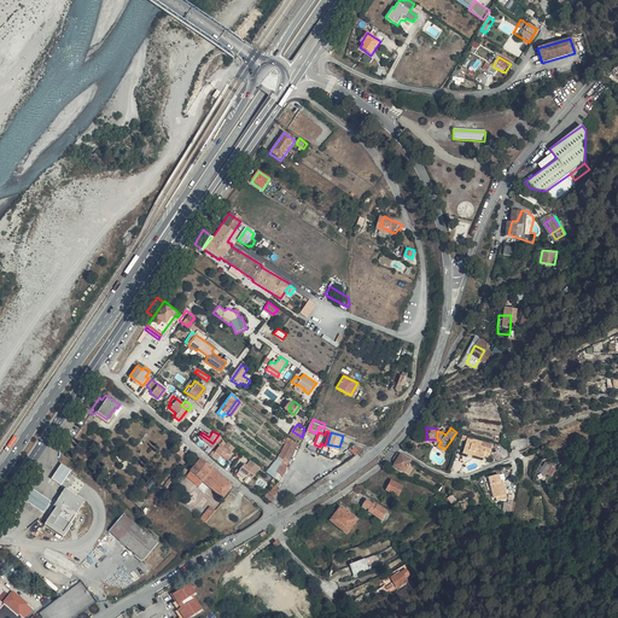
[(213,443),(200,435),(198,437),(203,441),(202,442),(210,448),(213,443)]
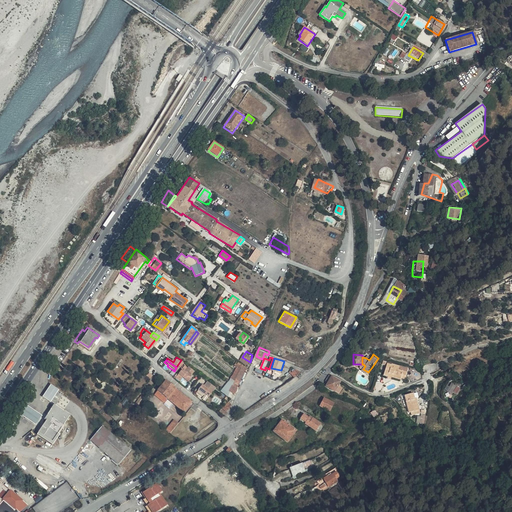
[(247,369),(249,365),(245,363),(239,376),(235,385),(240,387),(247,369)]
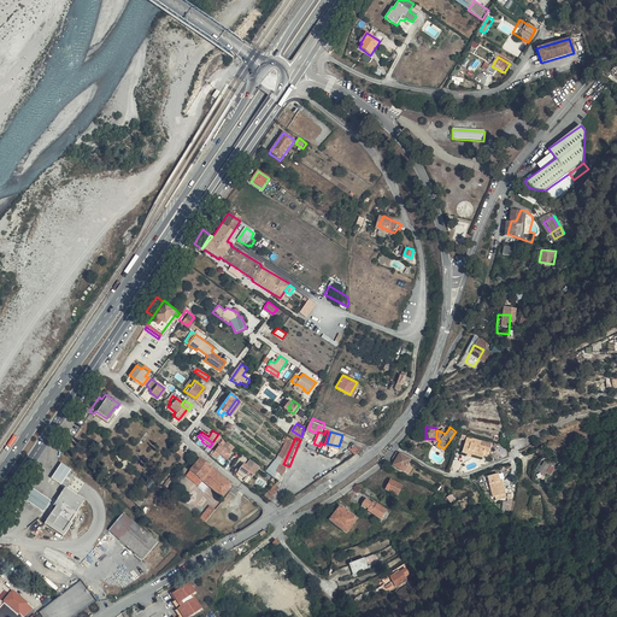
[(482,445),(483,439),(475,438),(474,439),(469,438),(465,451),(470,452),(471,448),(476,448),(476,451),(487,452),(486,454),(491,456),(493,447),(482,445)]
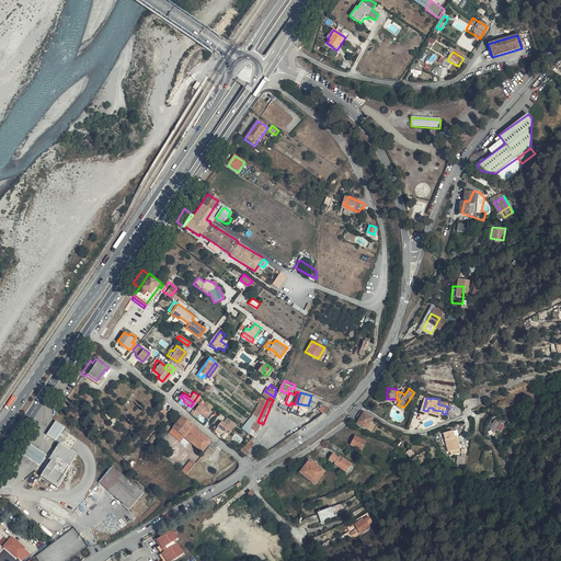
[(208,411),(213,405),(204,399),(199,405),(197,403),(196,405),(208,414),(210,412),(208,411)]
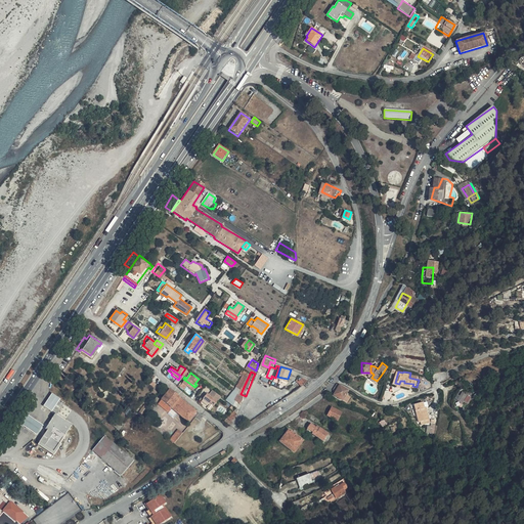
[(192,390),(194,387),(183,379),(181,382),(192,390)]
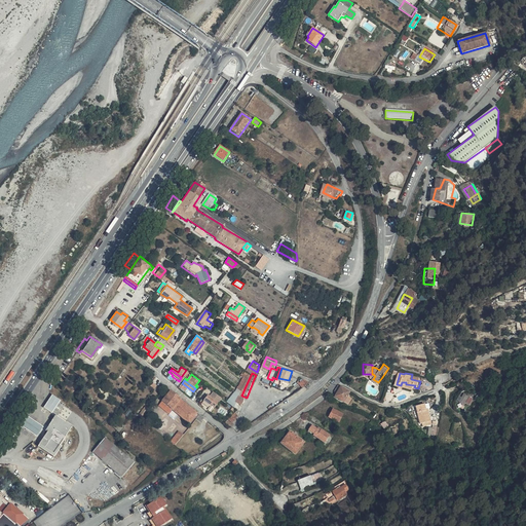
[(247,399),(247,398),(241,396),(246,386),(241,384),(236,396),(242,400),(246,402),(247,399)]
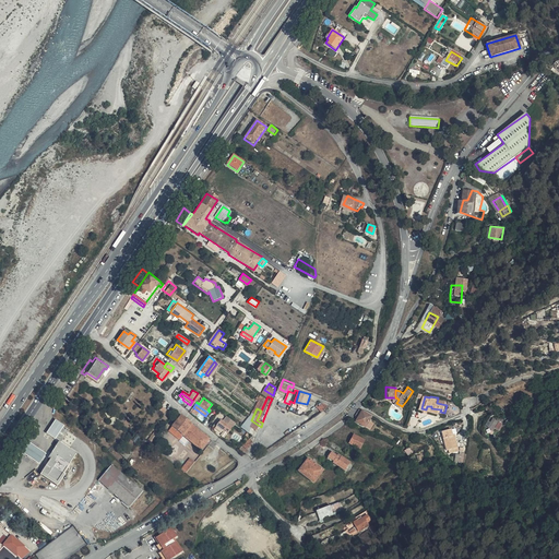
[(360,412),(355,423),(365,429),(368,423),(371,417),(360,412)]
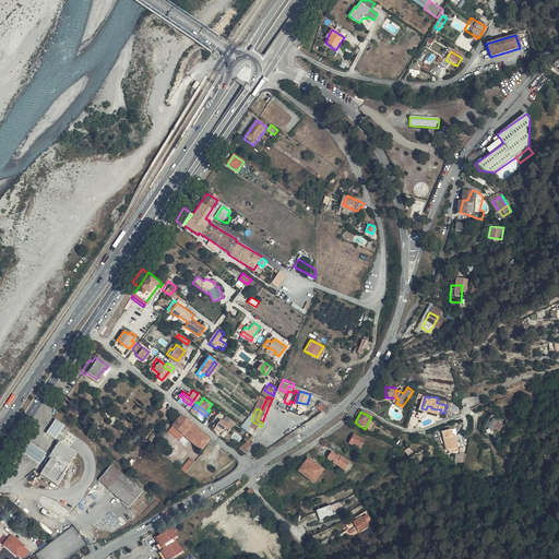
[(219,420),(230,429),(236,421),(226,414),(223,419),(221,418),(219,420)]
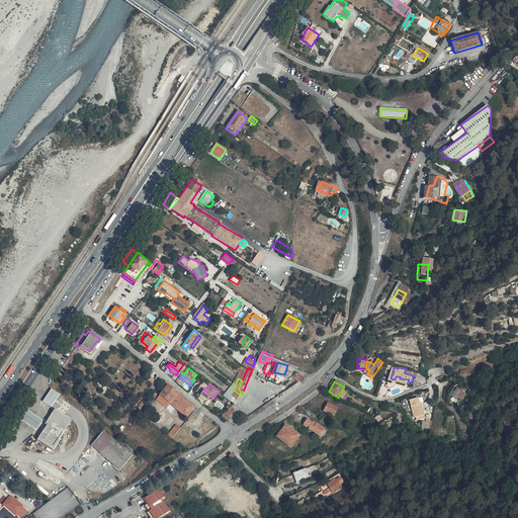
[(168,385),(167,386),(160,395),(170,404),(185,417),(192,407),(192,406),(168,385)]
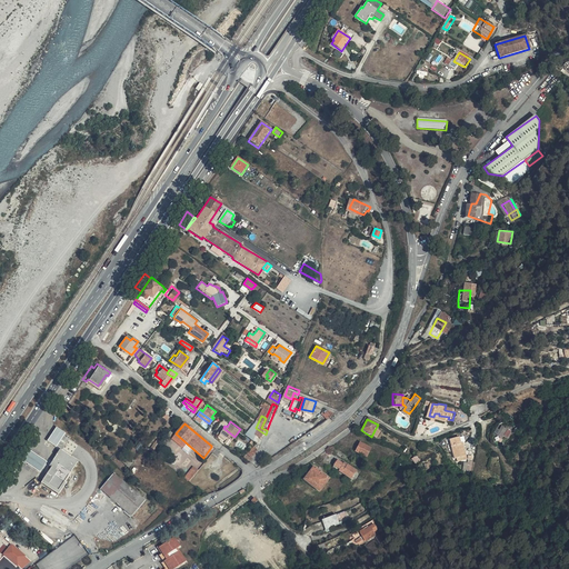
[(66,435),(56,428),(51,436),(47,442),(57,448),(61,441),(66,435)]
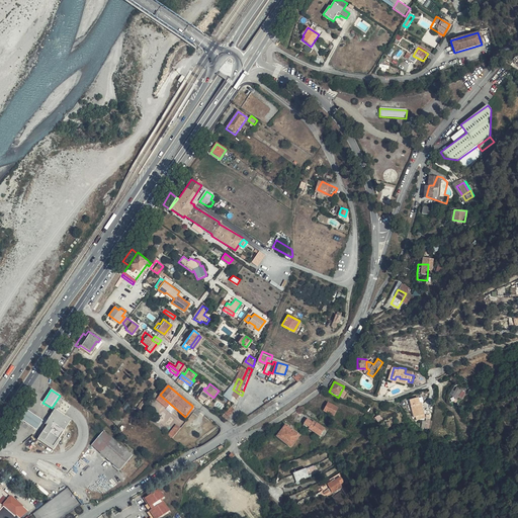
[(211,400),(213,398),(203,390),(200,394),(208,399),(208,398),(211,400)]
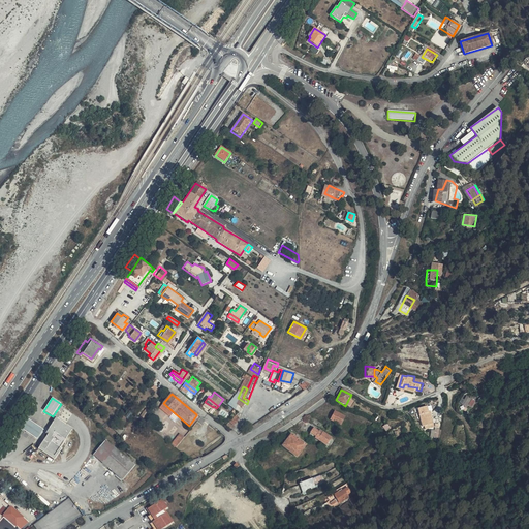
[(244,402),(238,398),(235,406),(239,409),(241,404),(242,403),(246,405),(247,404),(244,402)]
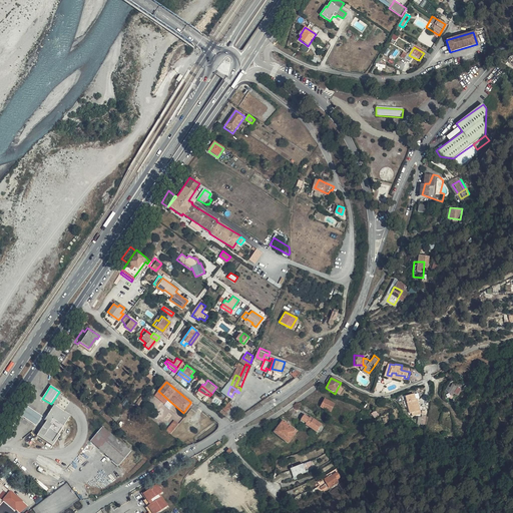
[(453,388),(449,392),(453,395),(455,392),(458,394),(461,390),(456,386),(453,388)]
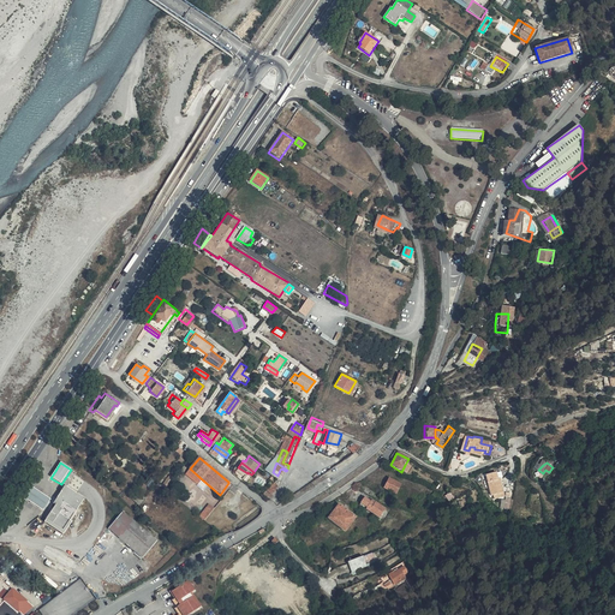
[(202,479),(190,469),(185,475),(197,484),(202,479)]
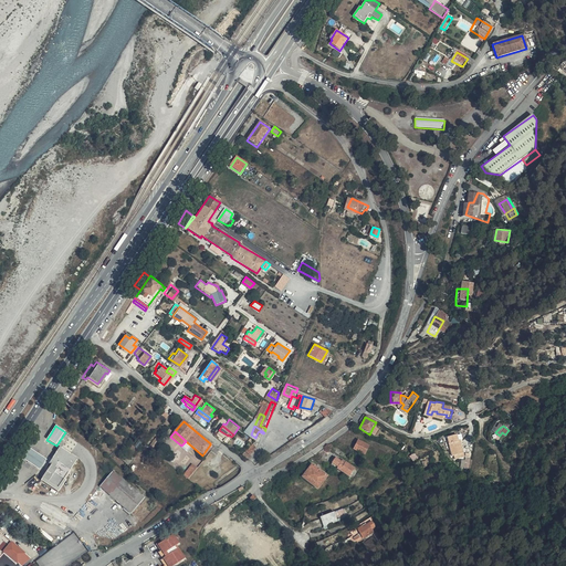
[(470,460),(467,444),(463,444),(462,441),(462,440),(461,437),(451,439),(454,458),(457,458),(458,462),(470,460)]
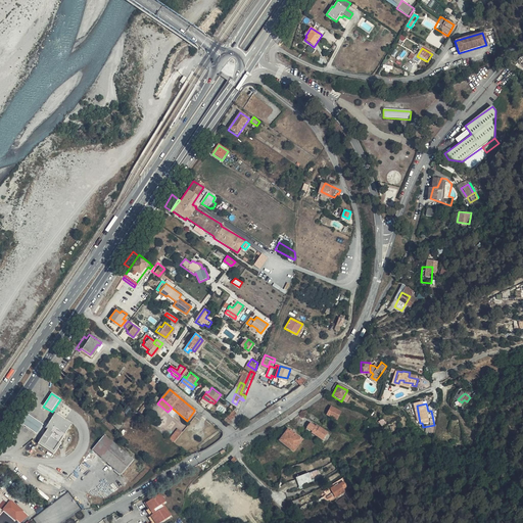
[(151,409),(147,406),(143,413),(146,416),(151,409)]
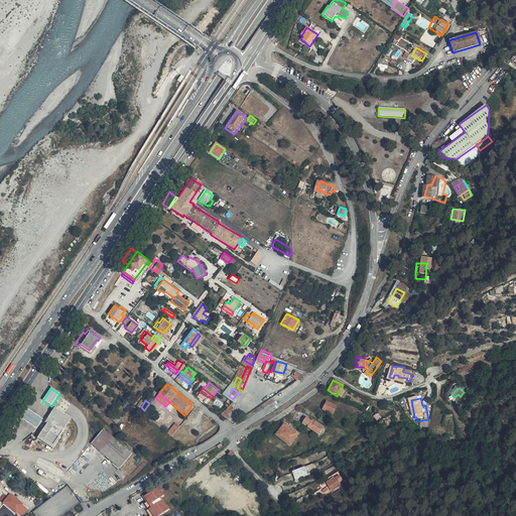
[(337,406),(327,401),(323,409),(333,414),(337,406)]
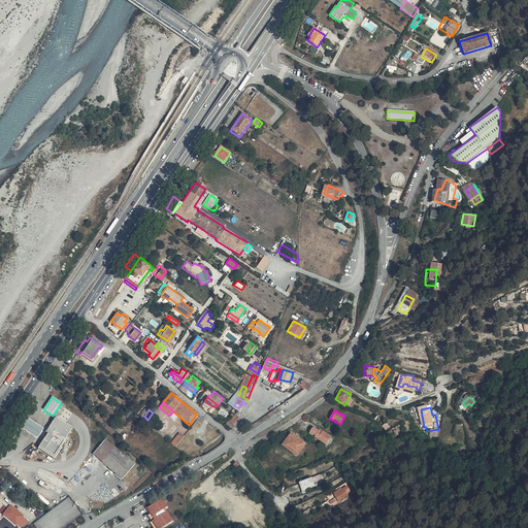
[(55,419),(45,430),(46,432),(38,448),(53,457),(62,443),(71,431),(55,419)]
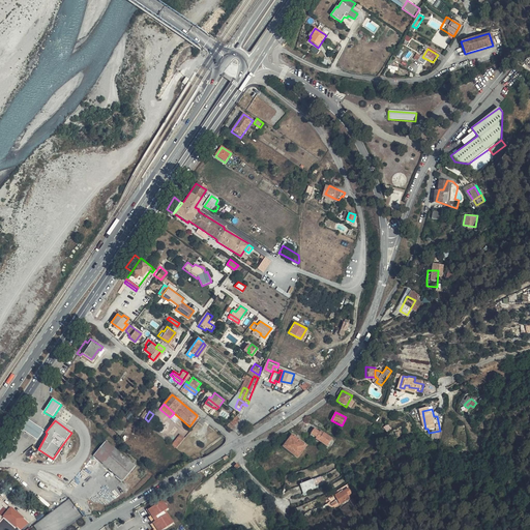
[(26,421),(20,431),(28,436),(35,441),(41,432),(34,427),(26,421)]
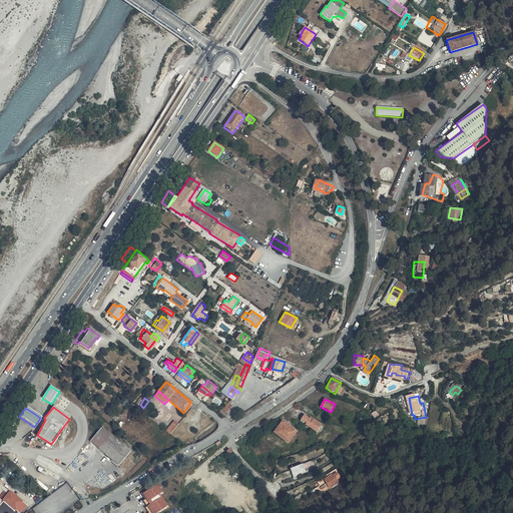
[(321,422),(313,417),(311,419),(303,414),(301,418),(305,421),(304,423),(316,430),(321,422)]
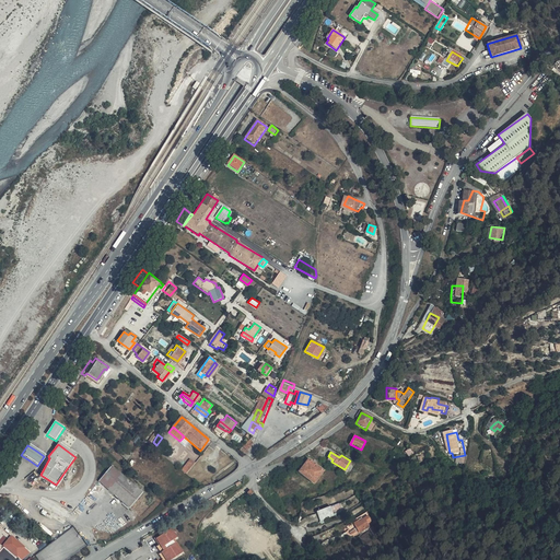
[(187,456),(181,466),(186,471),(194,459),(187,456)]
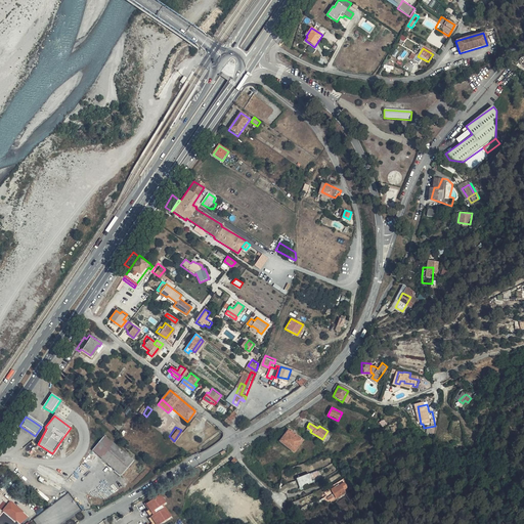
[(303,440),(289,430),(279,441),(294,452),(303,440)]
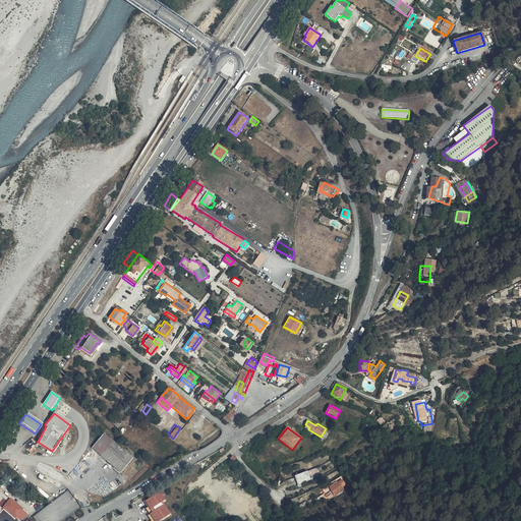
[(132,456),(103,431),(90,447),(119,470),(132,456)]
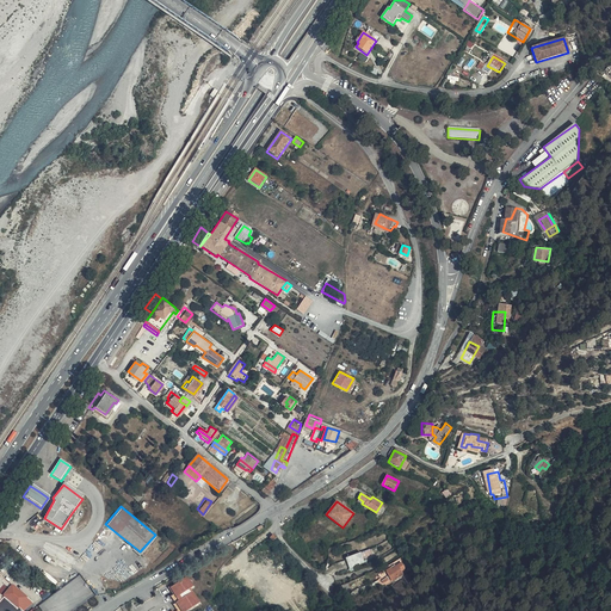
[(360,553),(346,559),(351,569),(365,562),(360,553)]
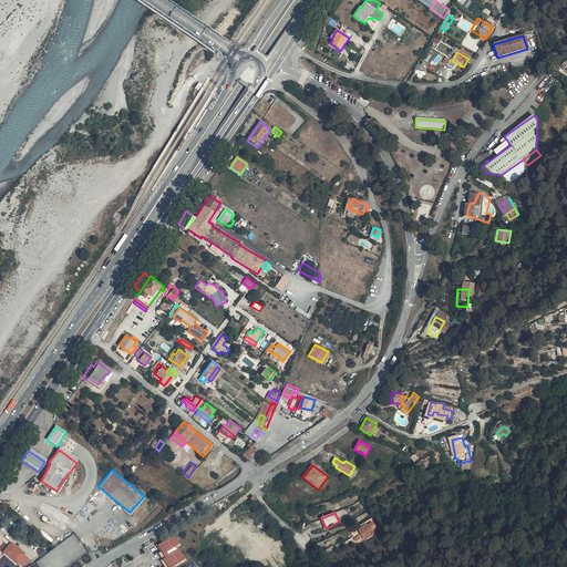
[(375,523),(374,524),(375,526),(369,532),(362,536),(363,536),(364,538),(367,538),(375,532),(374,531),(378,528),(379,527),(375,523)]
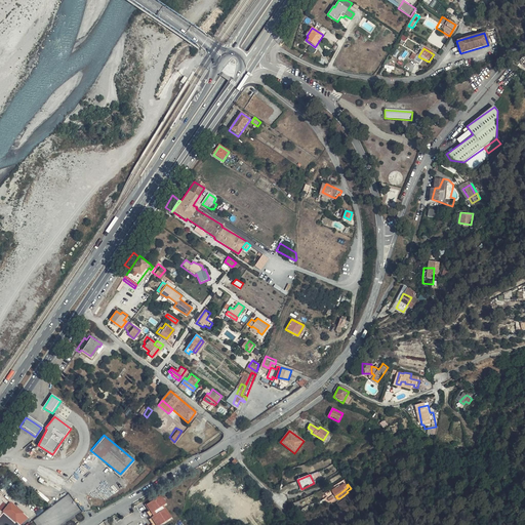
[(1,492),(0,493),(0,496),(6,502),(8,499),(1,492)]
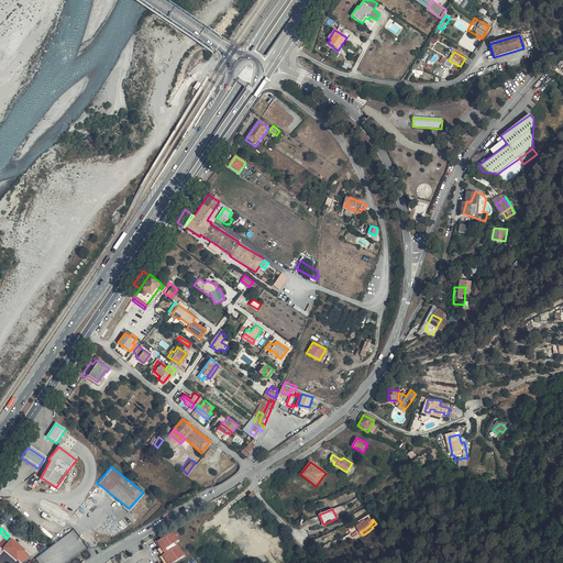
[(172,534),(157,543),(165,556),(163,558),(165,562),(176,562),(183,559),(176,549),(175,549),(173,547),(177,543),(172,534)]
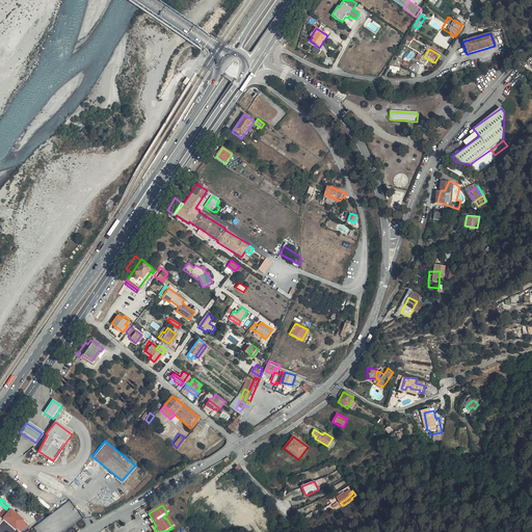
[(7,510),(0,520),(15,531),(23,526),(7,510)]
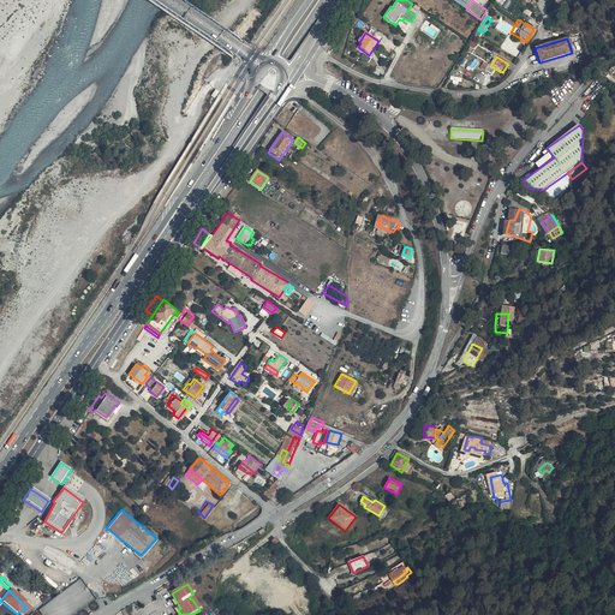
[(180,608),(172,593),(171,592),(168,595),(172,602),(169,604),(174,610),(173,613),(174,614),(180,614),(178,609),(180,608)]
